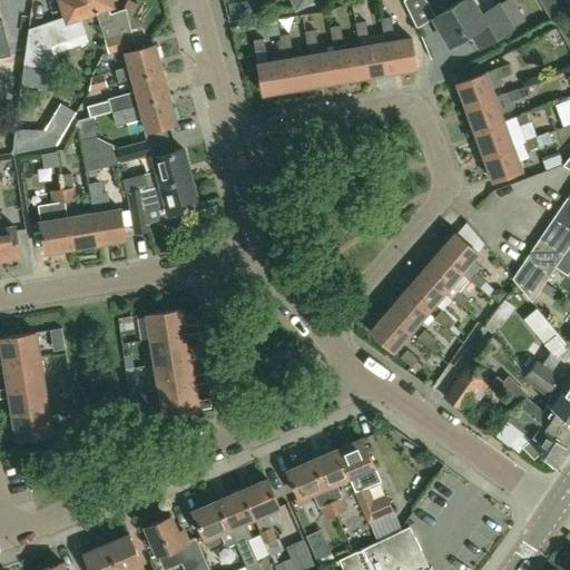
[(57,0),(58,0),(65,20),(28,33),(23,67),(52,70),(55,53),(52,47),(66,42),(68,49),(84,43),(75,19),(95,11),(96,11),(91,0),(57,0)]
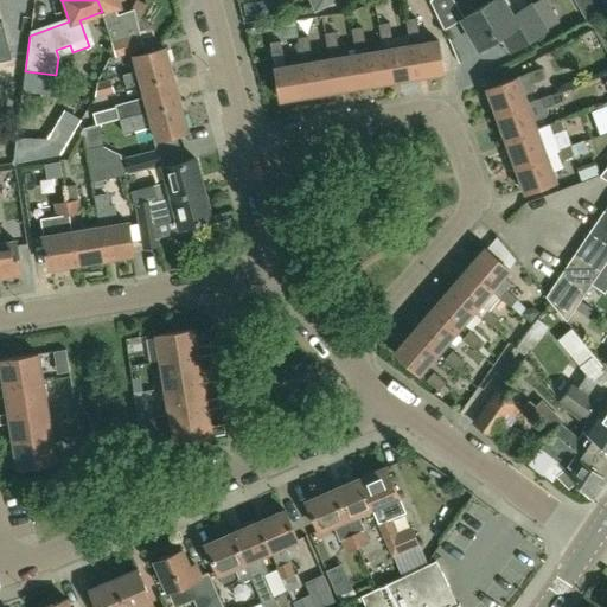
[(117,0),(97,0),(102,12),(101,12),(112,42),(139,36),(136,23),(134,10),(117,14),(115,7),(120,6),(117,0)]
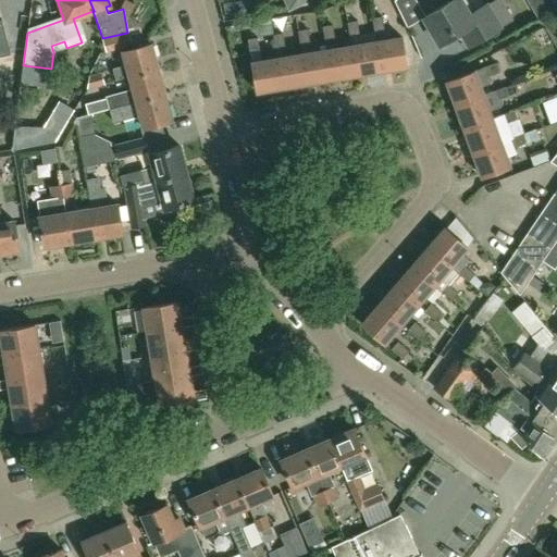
[(254,15),(250,0),(237,2),(239,17),(254,15)]
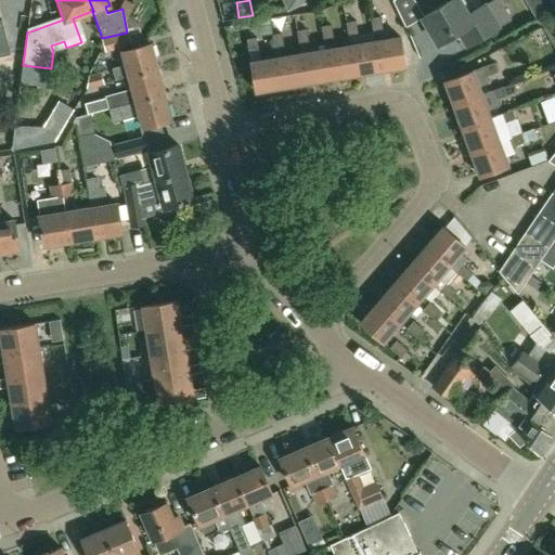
[(284,0),(291,11),(311,0),(310,0),(284,0)]
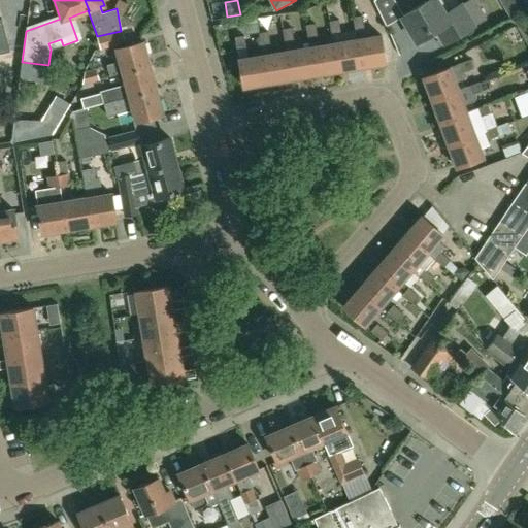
[(474,27),(469,18),(462,4),(446,14),(437,0),(428,0),(401,15),(417,41),(433,32),(438,33),(444,44),(474,27)]
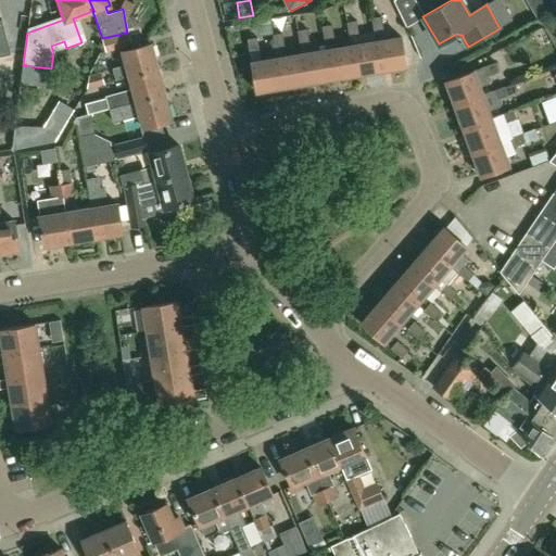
[(554,12),(546,0),(544,0),(535,4),(543,17),(554,12)]
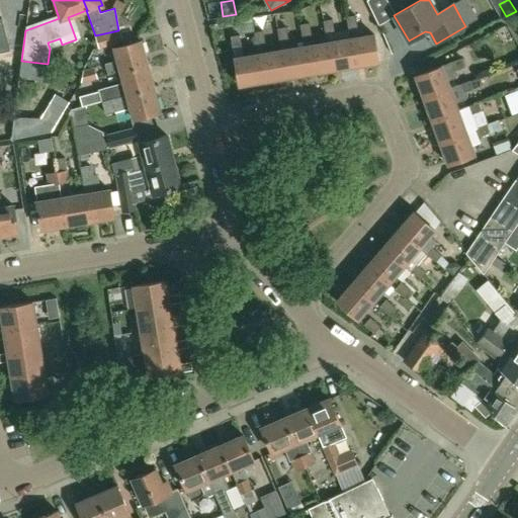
[(357,28),(355,16),(346,17),(348,30),(357,28)]
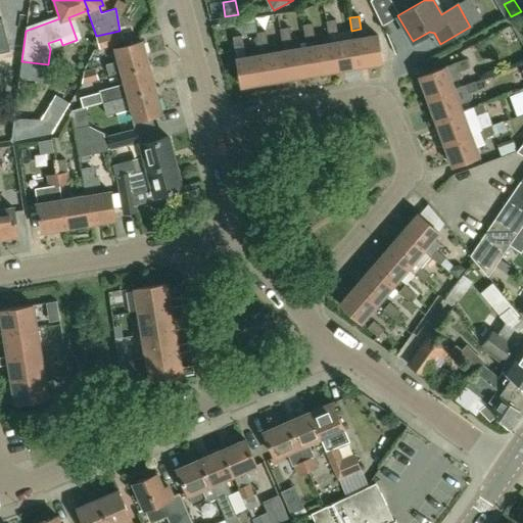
[(337,33),(335,19),(326,21),(328,35),(337,33)]
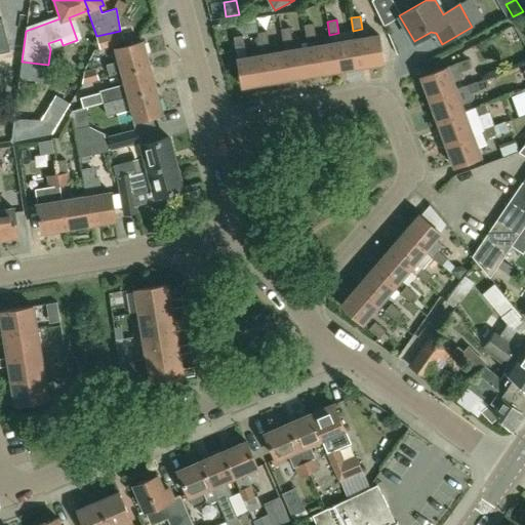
[(316,37),(313,24),(304,25),(307,38),(316,37)]
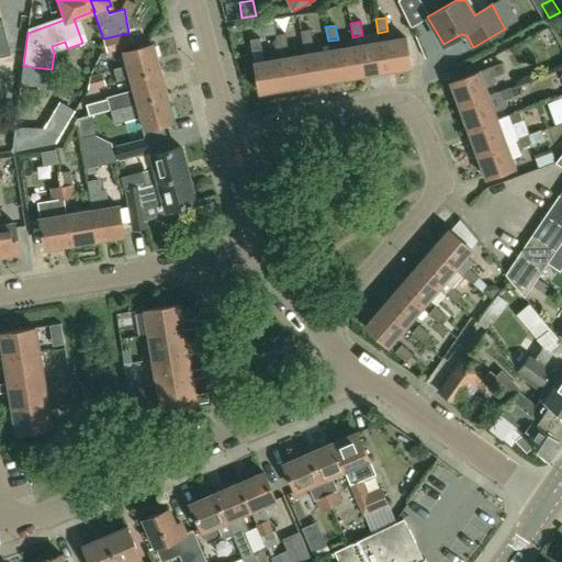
[(313,44),(310,30),(301,31),(303,45),(313,44)]
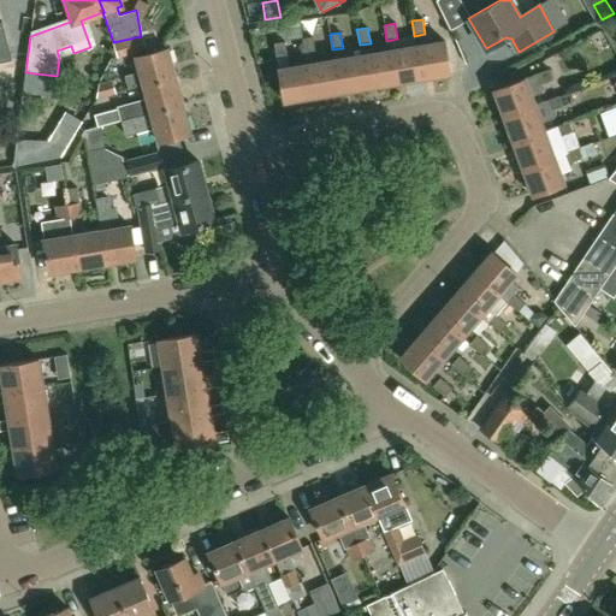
[(141,36),(113,42),(112,42),(116,58),(144,49),(141,36)]
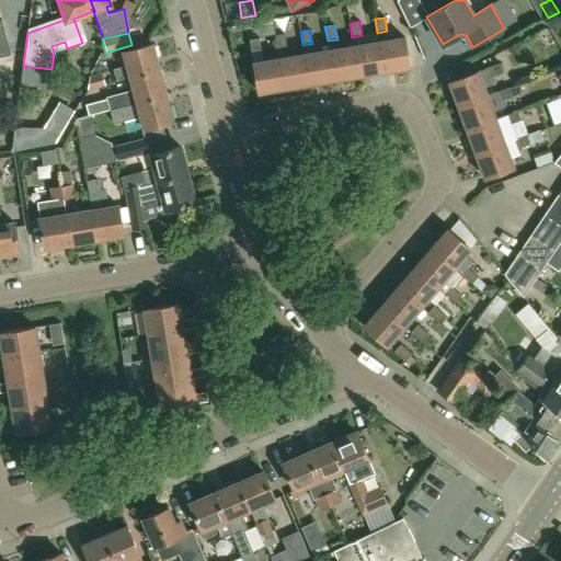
[(287,47),(285,33),(275,35),(277,49),(287,47)]
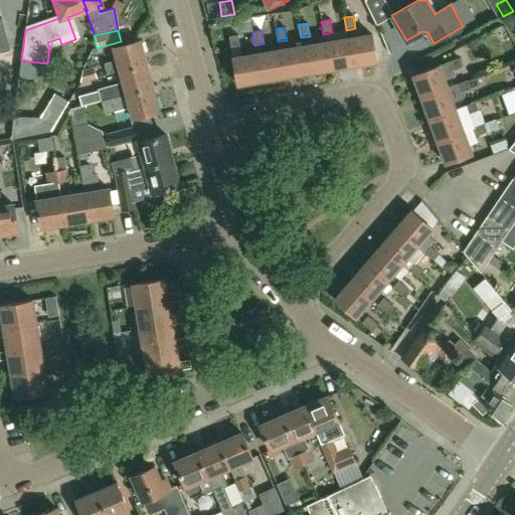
[(262,80),(258,54),(242,56),(239,34),(229,36),(238,84),(262,80)]
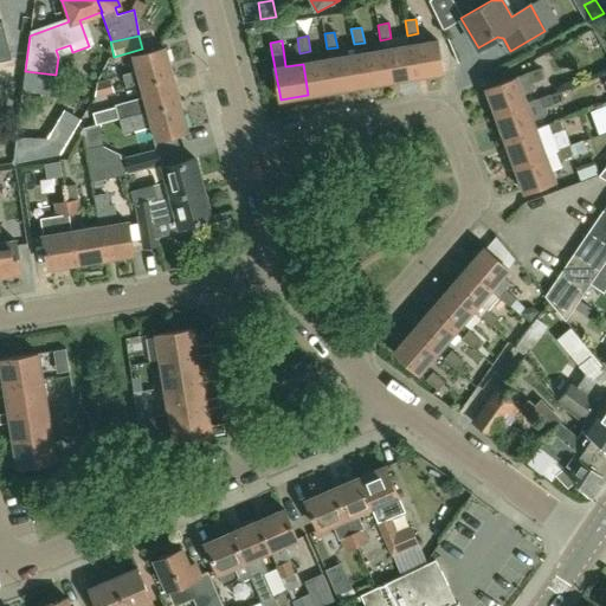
[(438,42),(410,46),(416,77),(443,72),(438,42)]
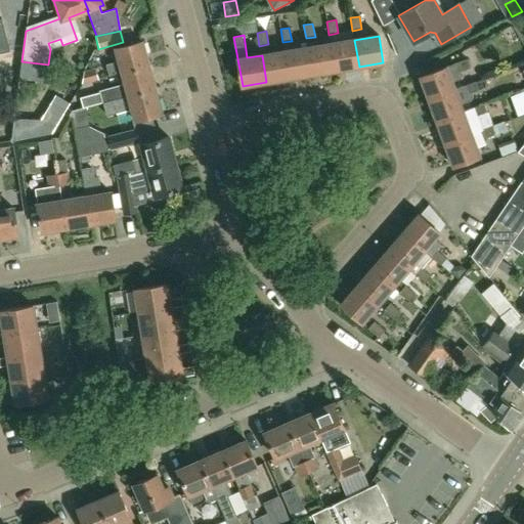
[(359,67),(354,40),(331,43),(336,71),(359,67)]
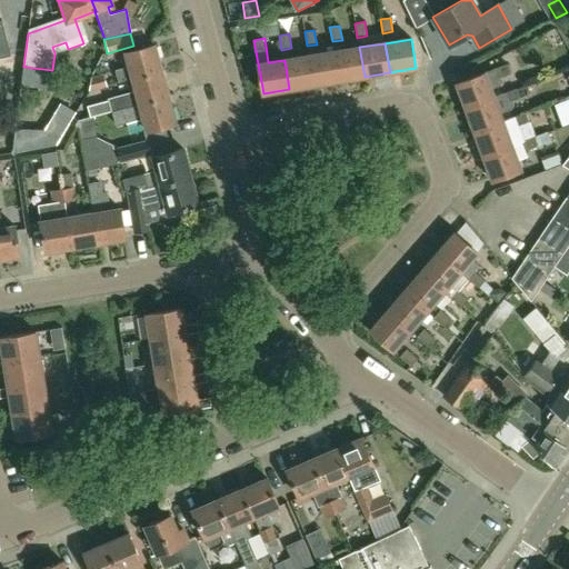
[(125,52),(129,67),(116,70),(119,82),(132,78),(132,79),(161,70),(155,45),(125,52)]
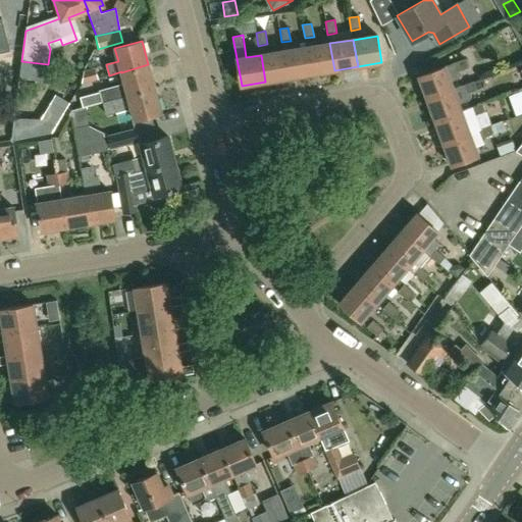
[(334,70),(329,43),(307,47),(311,74),(334,70)]
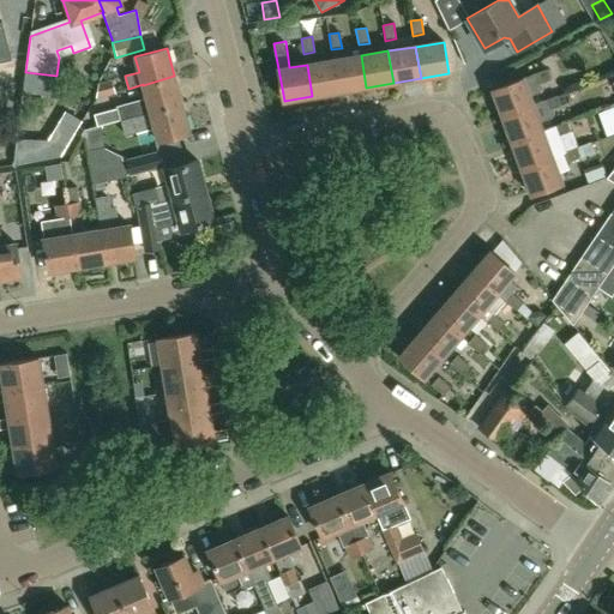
[(366,88),(361,55),(333,60),(339,91),(366,88)]
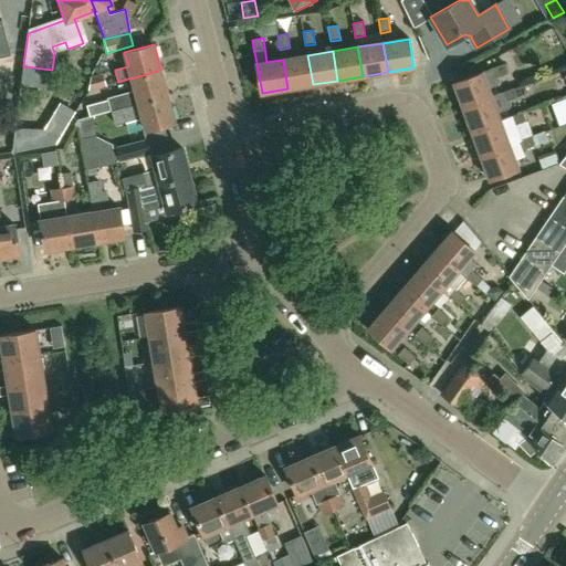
[(313,84),(307,55),(283,60),(287,88),(313,84)]
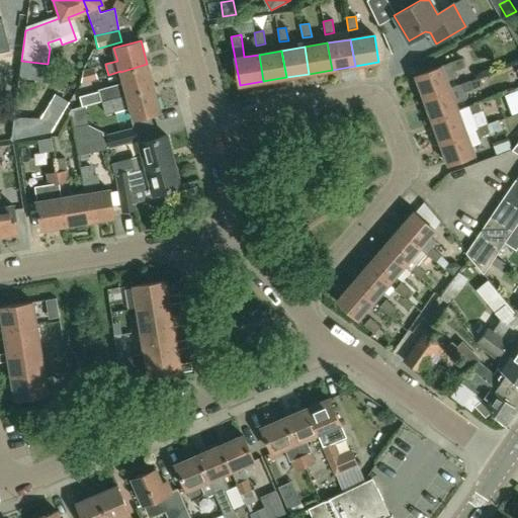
[(450,89),(447,82),(456,78),(453,72),(465,67),(462,59),(416,76),(424,98),(450,89)]
